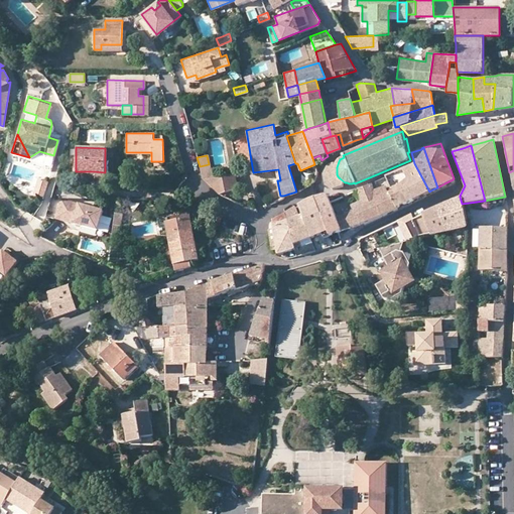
[(315,165),(322,160),(319,155),(312,158),(314,164),(315,165)]
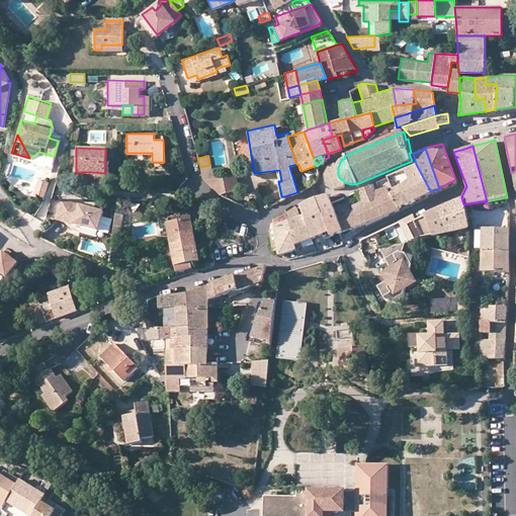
[(338,172),(338,170),(336,163),(330,165),(324,173),(327,184),(334,189),(345,187),(346,183),(341,179),(339,177),(338,175),(338,172)]
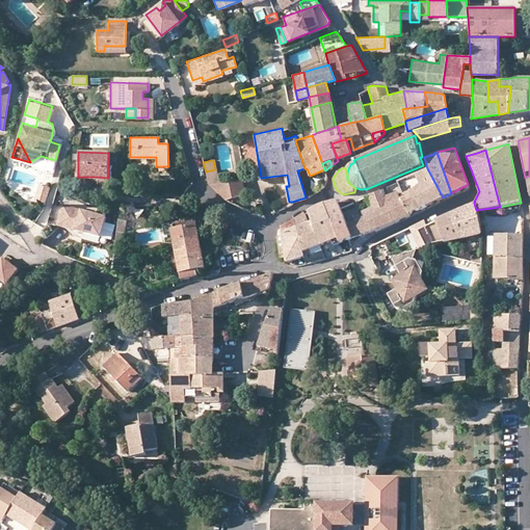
[(443,197),(427,168),(397,182),(404,196),(418,191),(425,206),(435,201),(443,197)]
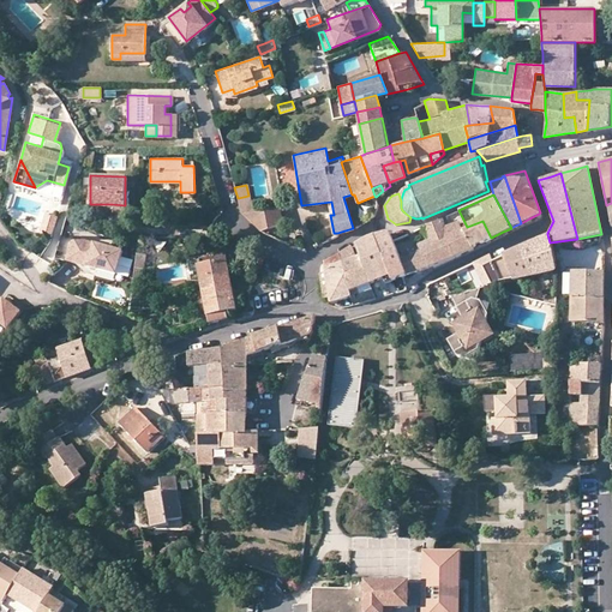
[(240,210),(243,211),(251,210),(249,196),(238,198),(240,210)]
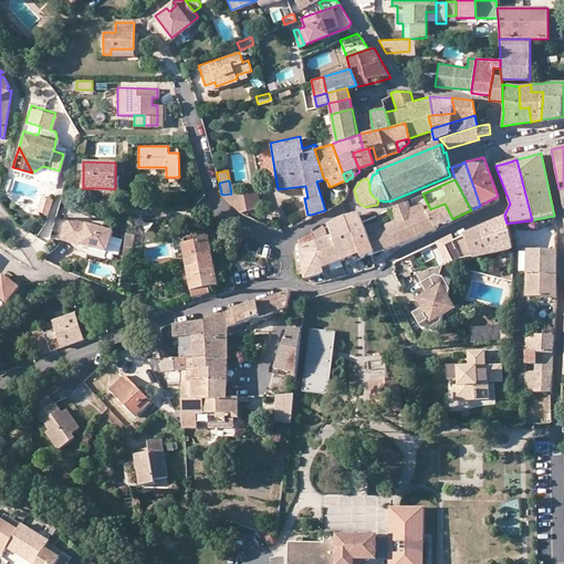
[(257,189),(231,194),(223,195),(240,212),(260,206),(257,189)]
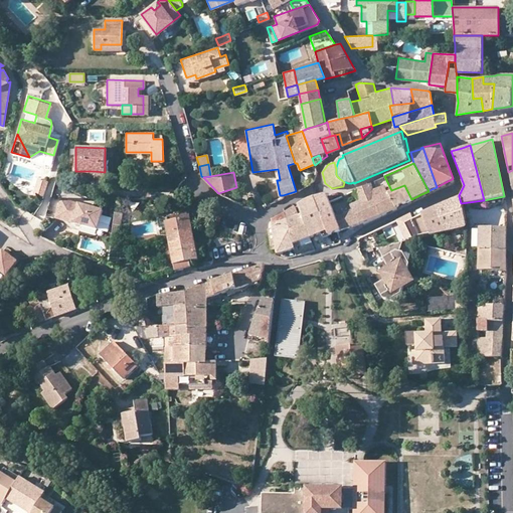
[(41,197),(46,180),(37,178),(33,195),(41,197)]
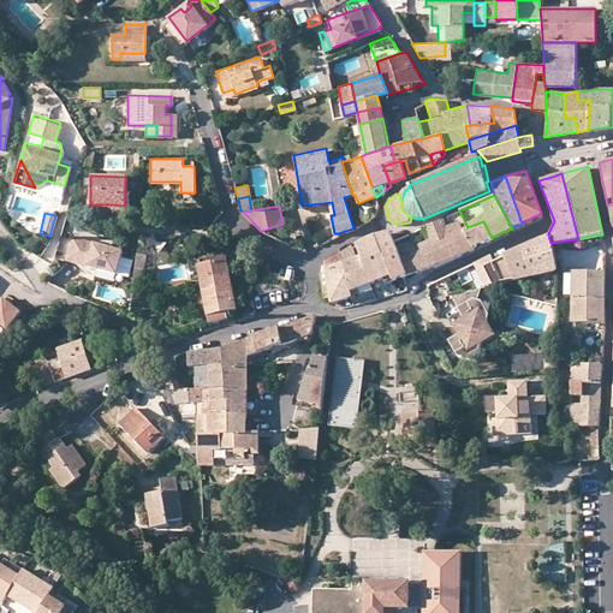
[(417,251),(400,257),(406,274),(433,266),(433,267),(447,260),(474,249),(472,247),(463,230),(462,230),(459,222),(446,227),(442,219),(424,225),(429,238),(416,243),(418,248),(416,248),(417,251)]
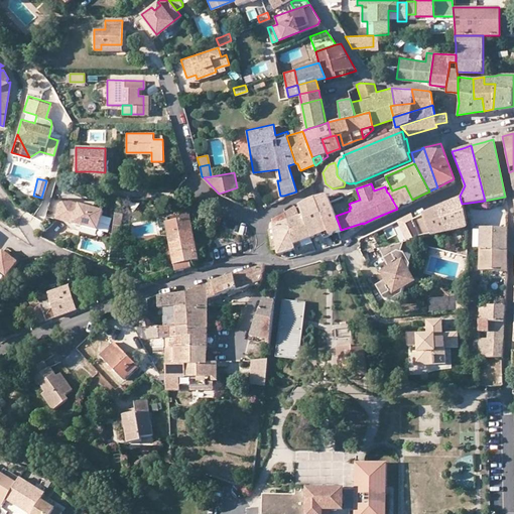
[(392,190),(388,193),(396,207),(404,203),(412,200),(405,185),(392,190)]
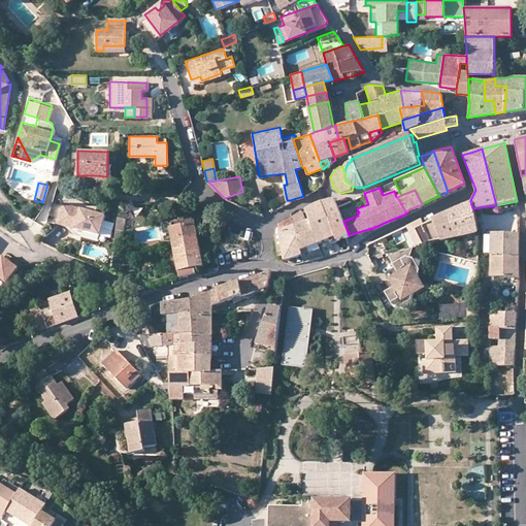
[(327,199),(322,201),(335,235),(336,239),(346,236),(348,235),(349,235),(343,221),(336,205),(334,198),(327,199)]
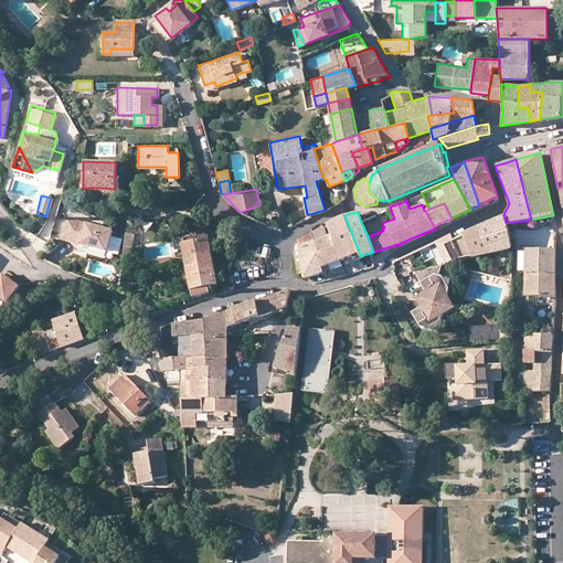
[(335,219),(326,223),(330,234),(339,259),(352,255),(359,252),(344,215),(335,219)]
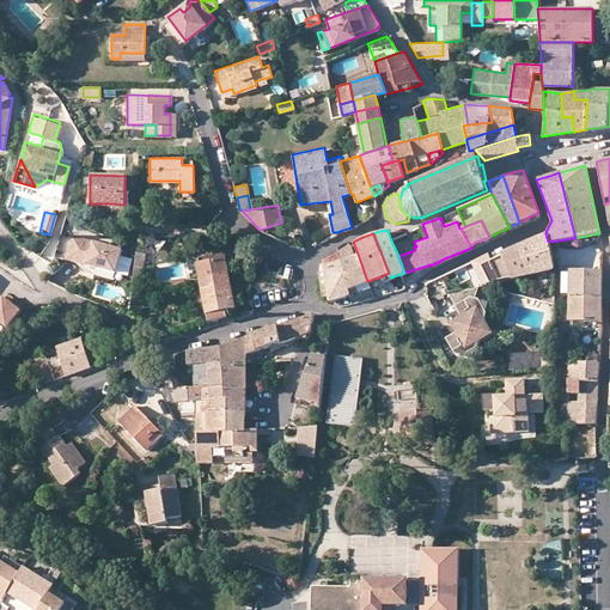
[(532,239),(517,245),(529,273),(554,268),(548,242),(546,233),(532,239)]
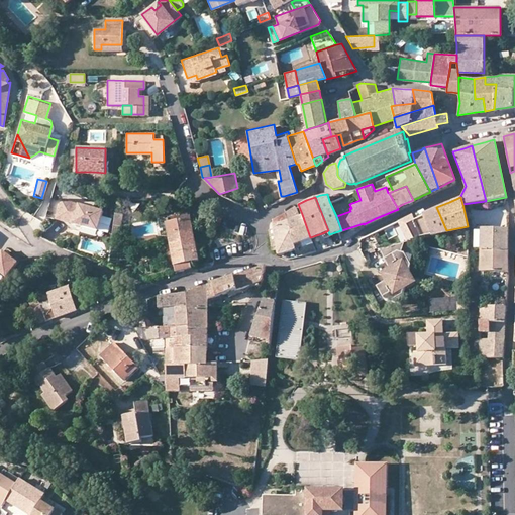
[(502,202),(506,197),(486,201),(488,205),(502,202)]
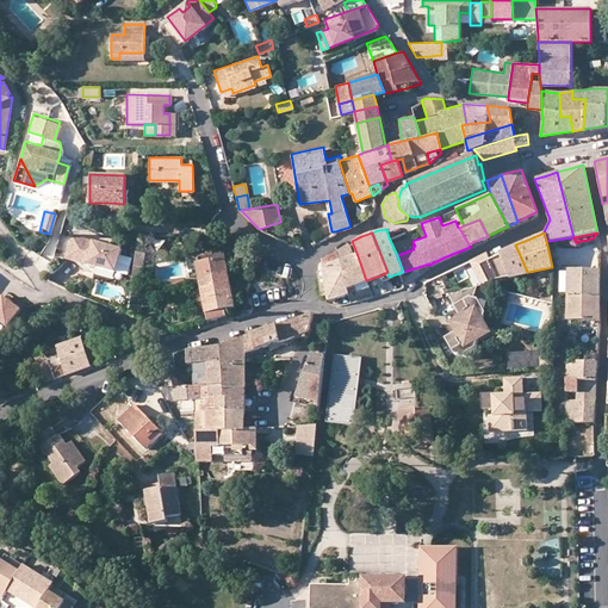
[(122,248),(73,234),(67,258),(116,271),(122,248)]
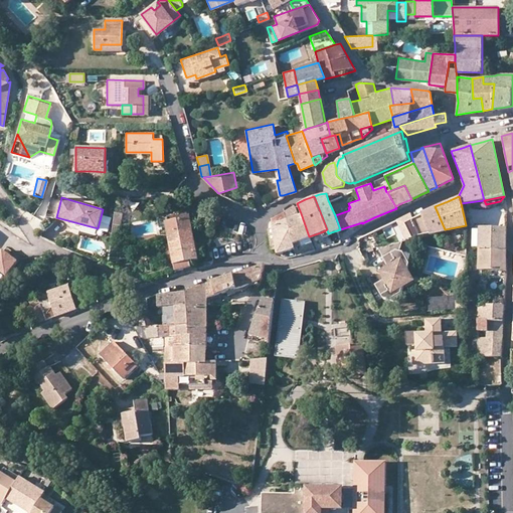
[(299,240),(309,236),(301,213),(298,215),(294,205),(284,211),(292,243),(299,240)]
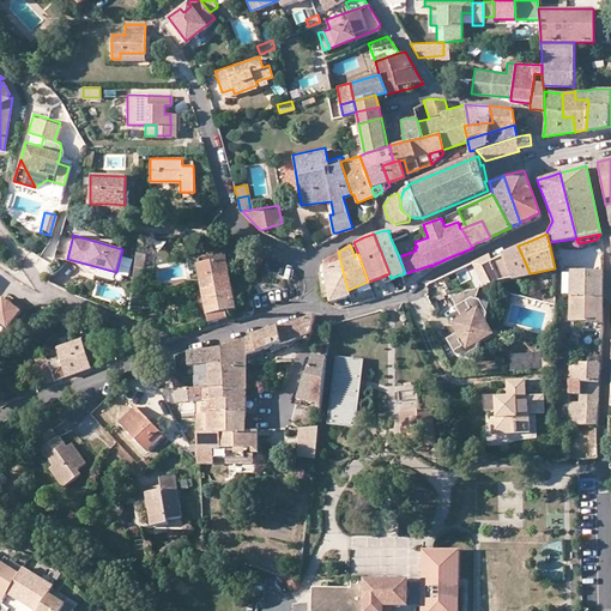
[(530,273),(518,246),(501,254),(512,278),(530,273)]
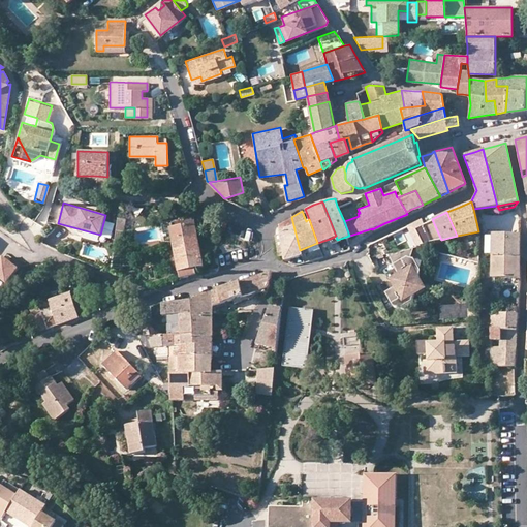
[(192,215),(160,222),(164,240),(171,239),(196,234),(192,215)]
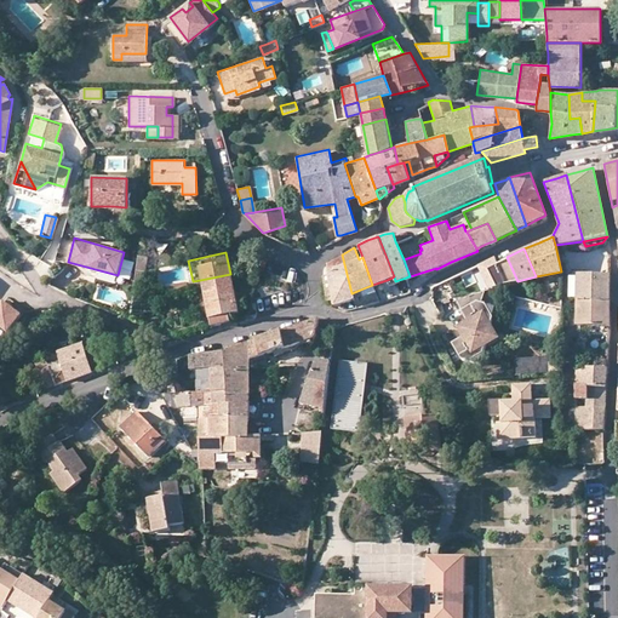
[(146,256),(137,255),(133,280),(142,281),(146,256)]
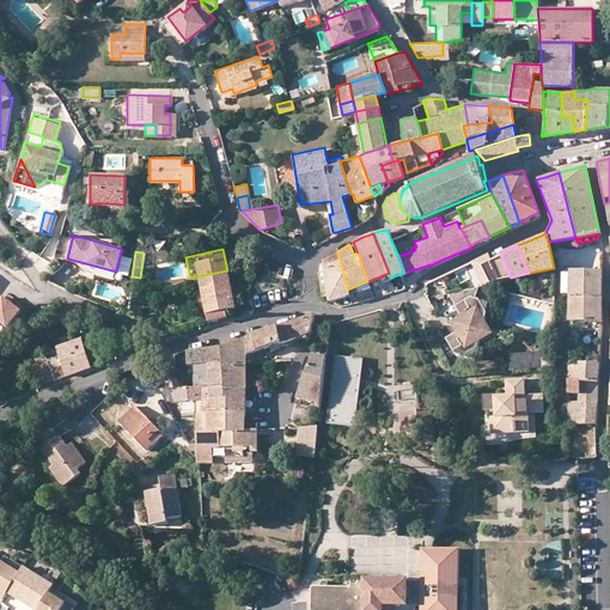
[(349,296),(347,290),(337,251),(334,254),(333,254),(327,257),(322,261),(319,263),(318,268),(317,270),(323,298),(329,300),(349,296)]
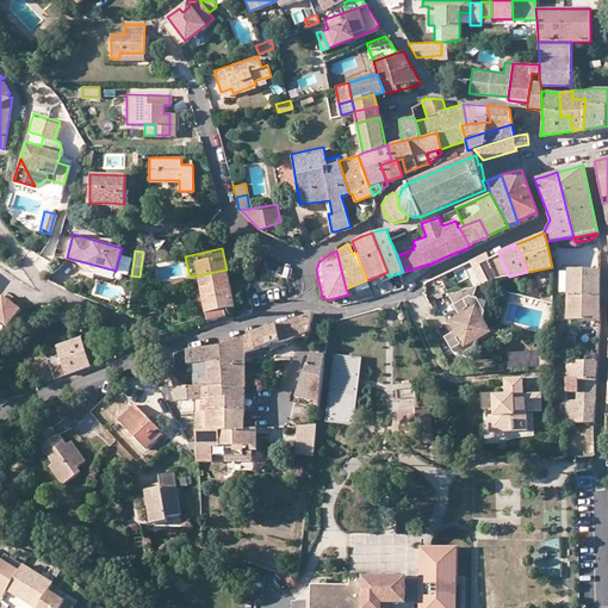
[(509,277),(498,253),(486,258),(496,279),(509,277)]
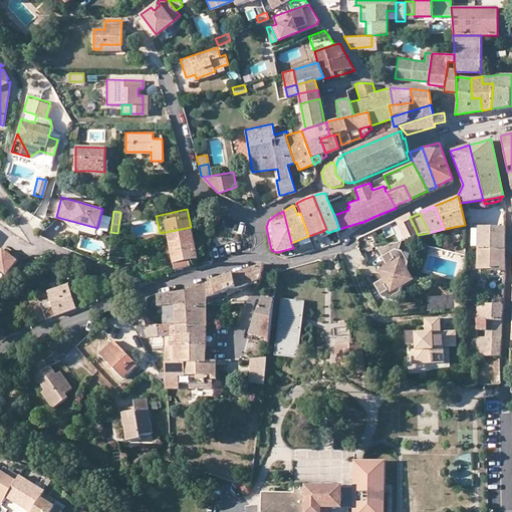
[(472,222),(472,233),(478,233),(477,247),(504,248),(504,226),(478,225),(478,222),(472,222)]
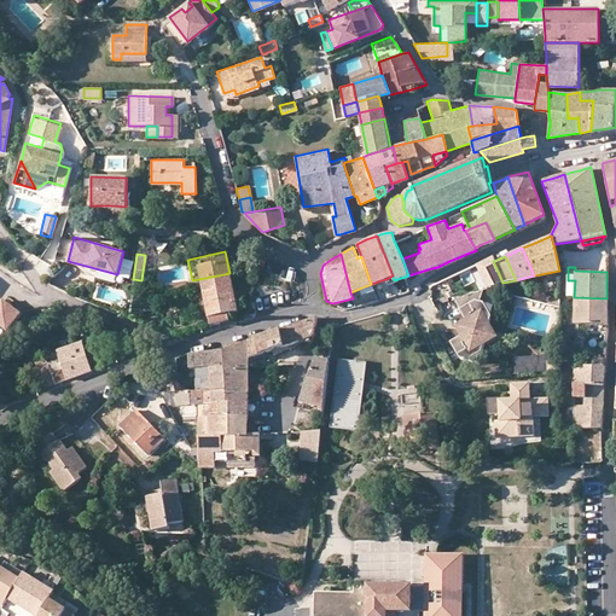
[(237,309),(230,273),(199,279),(202,290),(207,312),(209,324),(227,319),(226,312),(237,309)]
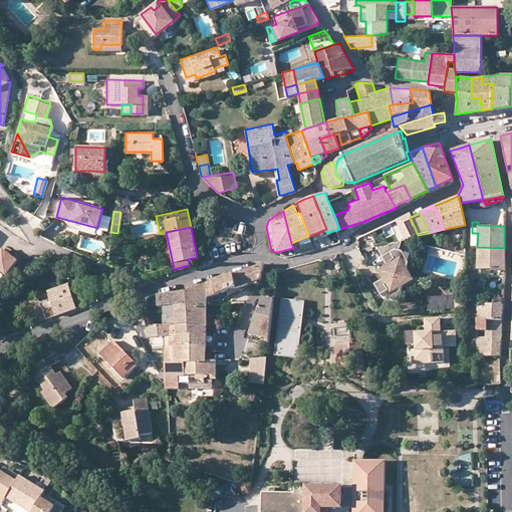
[(154,232),(139,235),(140,241),(155,238),(154,232)]
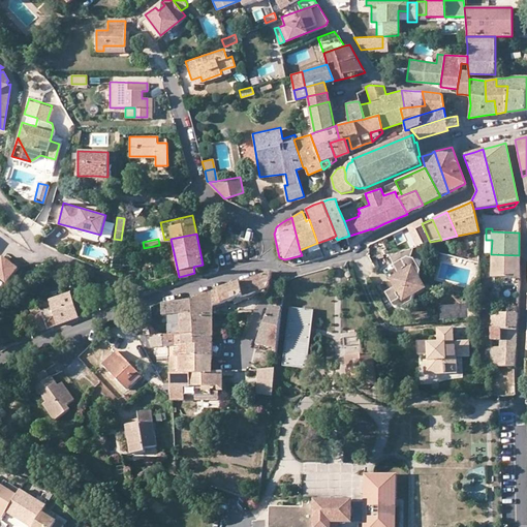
[(317,243),(307,247),(309,252),(319,248),(317,243)]
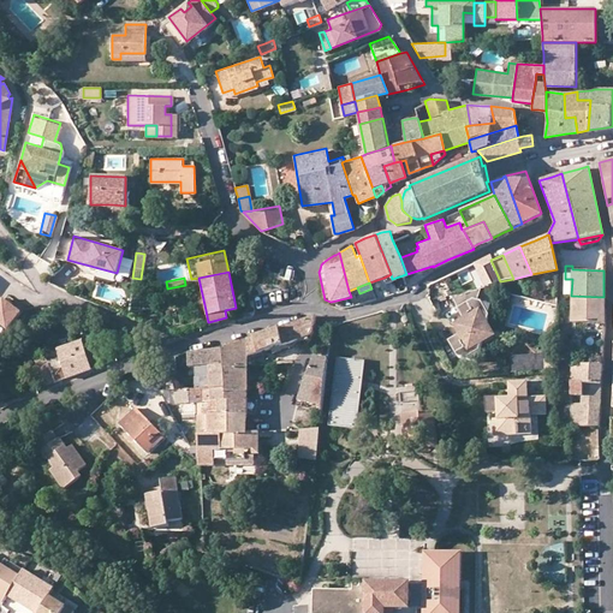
[(480,344),(486,322),(491,303),(475,299),(478,287),(451,293),(464,317),(459,334),(450,339),(458,356),(476,361),(480,344)]
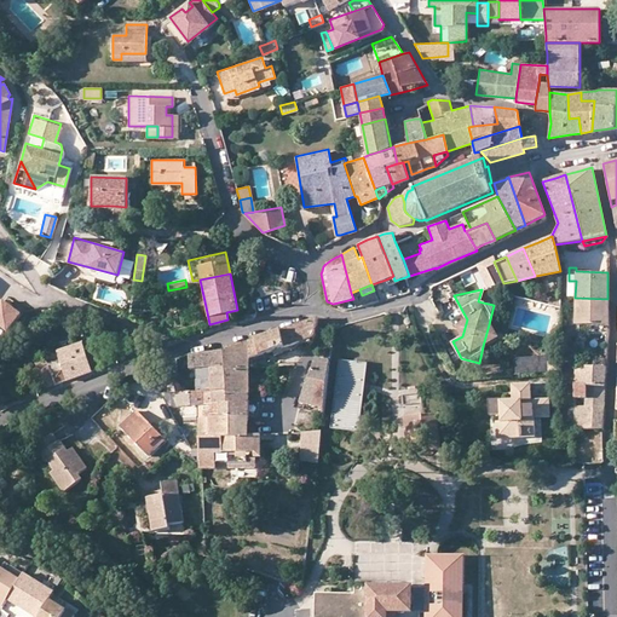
[(201,313),(207,312),(202,290),(197,292),(201,313)]
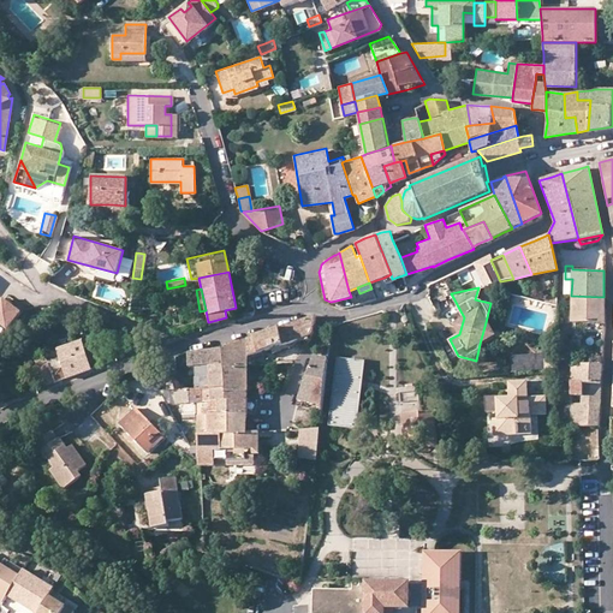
[(603,297),(571,296),(570,321),(603,322),(603,297)]
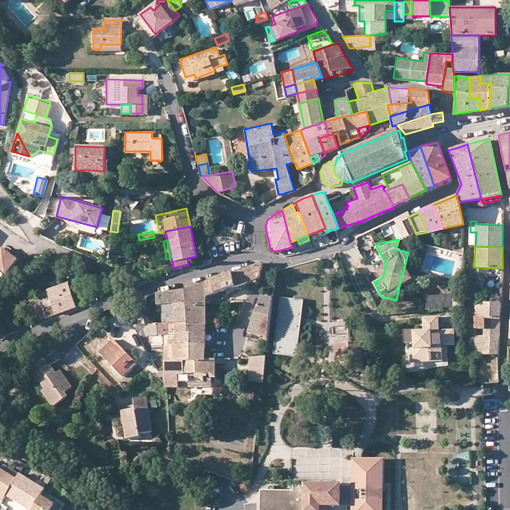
[(0,272),(4,275),(15,261),(7,254),(4,252),(1,250),(0,251),(0,272)]
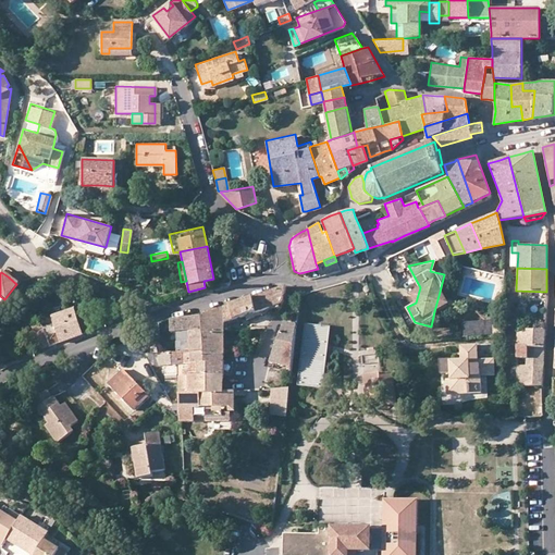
[(285,284),(253,296),(256,311),(271,306),(272,313),(273,312),(276,309),(280,305),(281,303),(283,297),(285,284)]
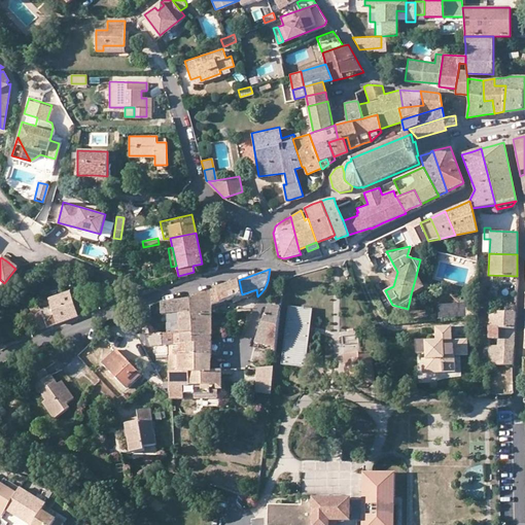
[(388,277),(393,286),(397,272),(388,277)]
